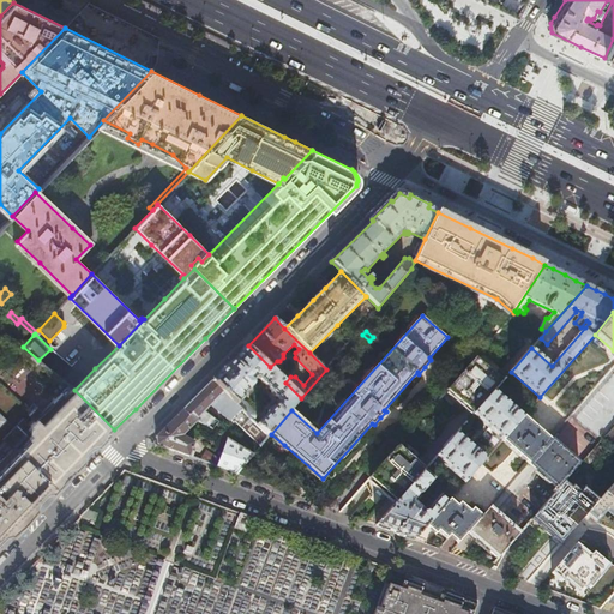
[(248,345),(214,380),(270,435),(271,434),(292,410),(301,398),(286,383),(270,367),(248,345)]
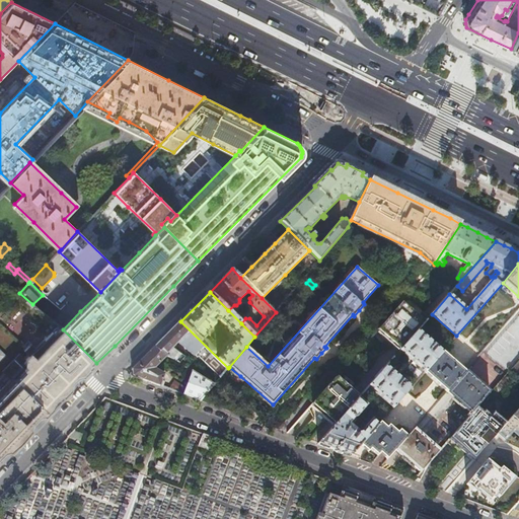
[(426,321),(400,305),(376,332),(401,350),(419,329),(426,321)]
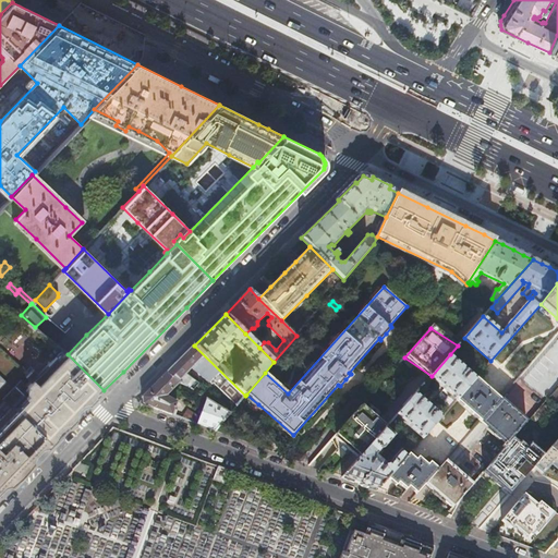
[(194,346),(167,374),(180,381),(194,390),(198,383),(186,373),(192,367),(209,383),(214,378),(240,403),(245,396),(194,346)]
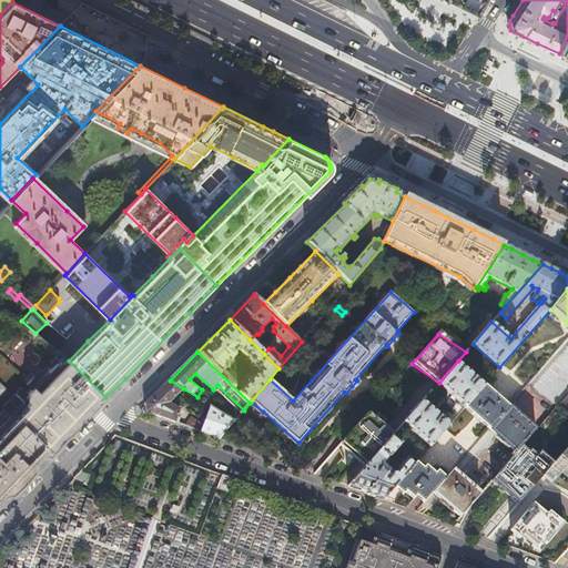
[(69,361),(39,391),(34,395),(29,389),(7,411),(16,419),(0,435),(0,506),(19,487),(77,427),(105,397),(69,361)]
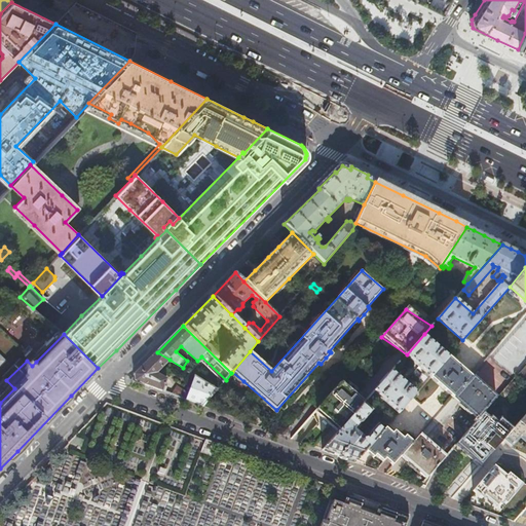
[(424,334),(407,354),(430,376),(448,357),(424,334)]
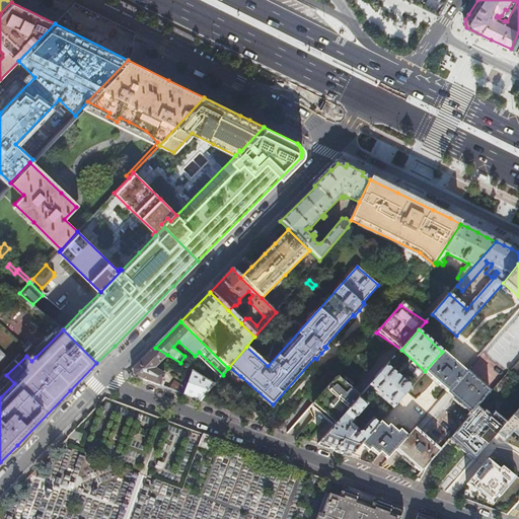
[(458,335),(446,347),(466,365),(478,353),(458,335)]
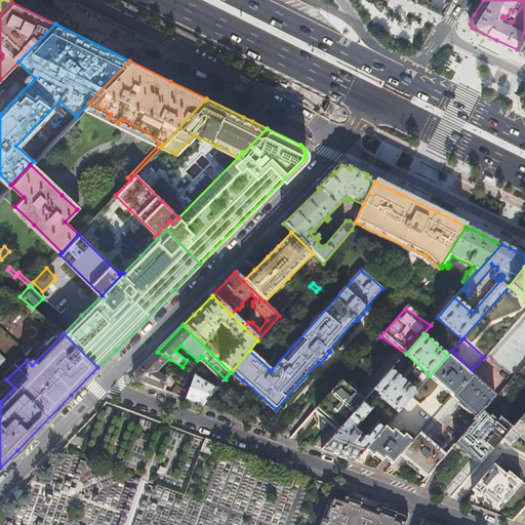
[(186,399),(203,405),(216,390),(197,377),(195,375),(189,392),(176,385),(173,391),(166,388),(167,386),(164,385),(166,378),(157,372),(169,359),(157,352),(134,373),(135,379),(149,386),(186,399)]
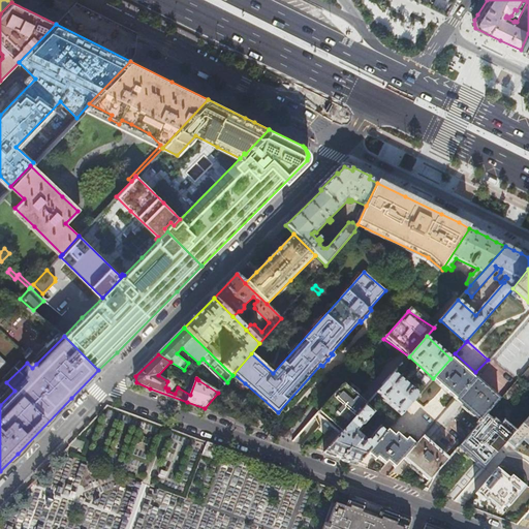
[(450,359),(433,378),(456,398),(457,399),(458,399),(476,378),(475,378),(474,377),(452,356),(450,359)]
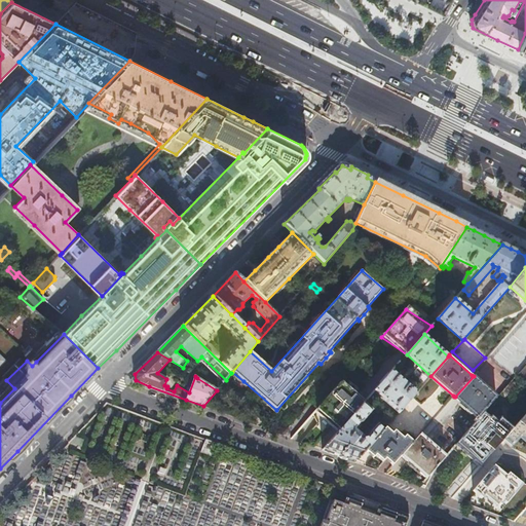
[(525,363),(519,372),(517,374),(515,376),(525,384),(525,363)]
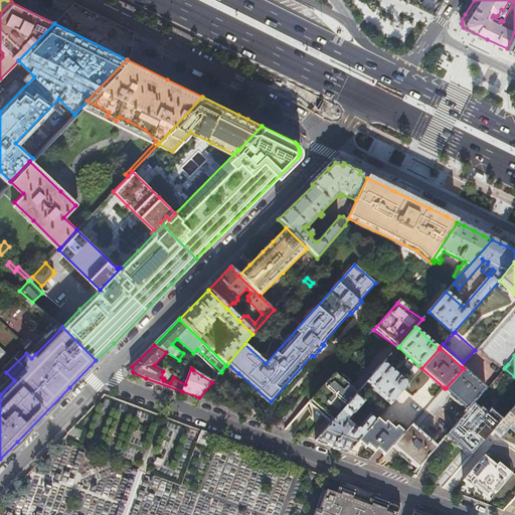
[(193,370),(212,382),(217,376),(198,362),(193,370)]
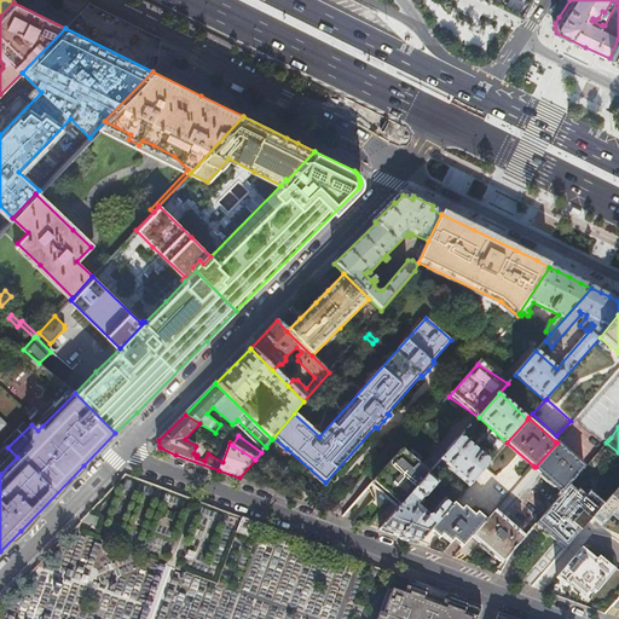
[(490,462),(461,437),(435,467),(439,470),(445,476),(449,473),(441,466),(444,461),(470,485),(490,462)]
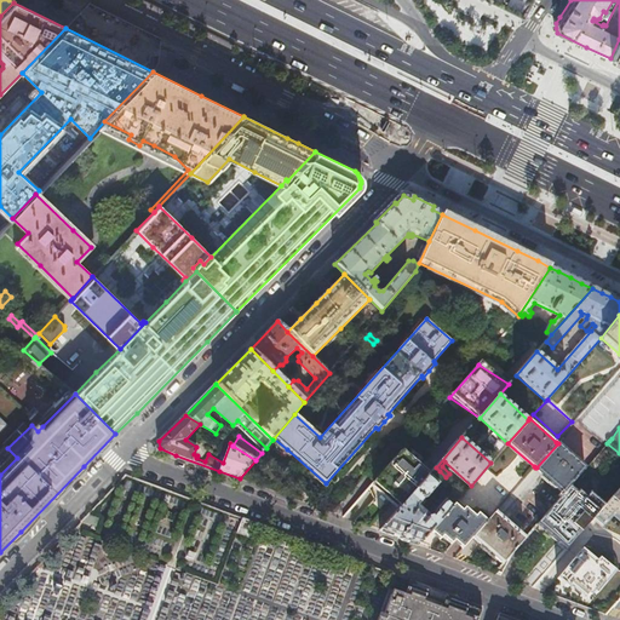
[(558,443),(537,468),(564,493),(575,480),(586,468),(558,443)]
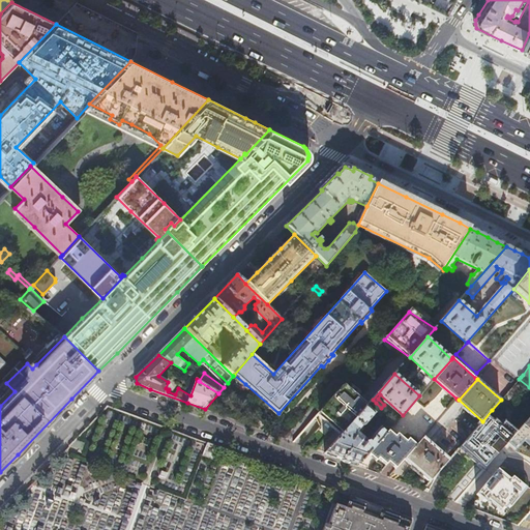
[(366,406),(341,388),(317,416),(330,425),(343,434),(366,406)]
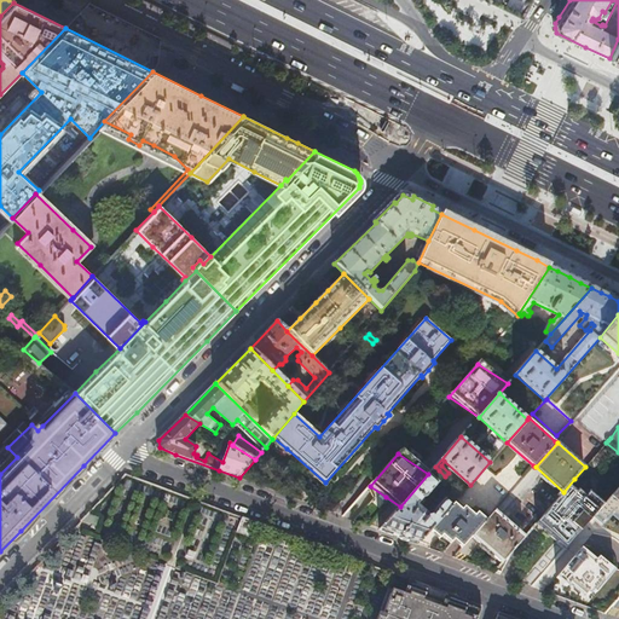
[(435,467),(428,474),(400,507),(380,530),(398,537),(418,544),(429,531),(451,507),(444,499),(435,509),(434,512),(431,515),(428,515),(426,516),(417,509),(416,505),(422,499),(424,498),(438,484),(432,478),(439,470),(435,467)]
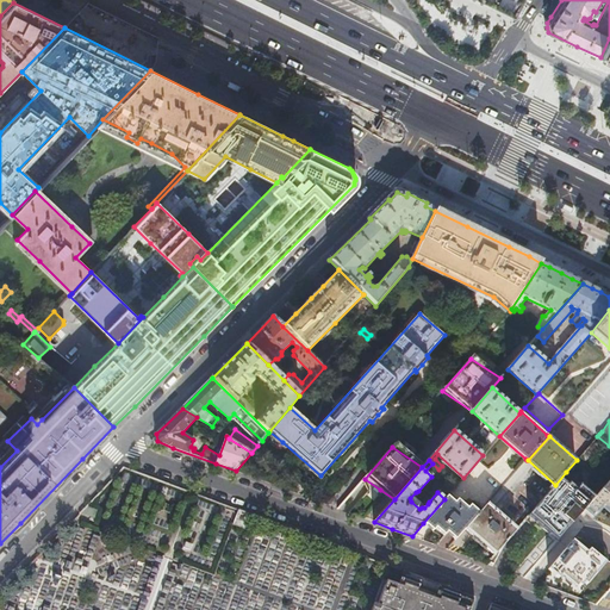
[(456,485),(460,481),(447,468),(443,473),(456,485)]
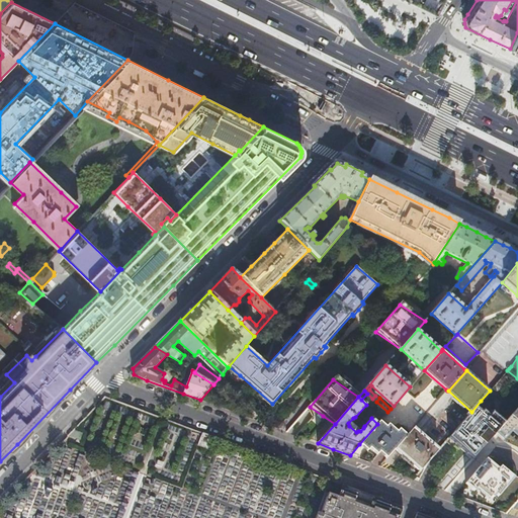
[(481,401),(471,412),(449,437),(462,449),(473,458),(497,431),(510,416),(498,406),(493,411),(481,401)]
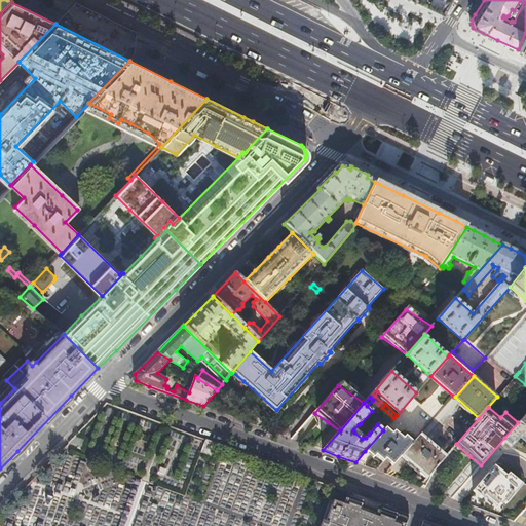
[(525,412),(518,422),(504,438),(513,445),(520,437),(525,442),(525,412)]
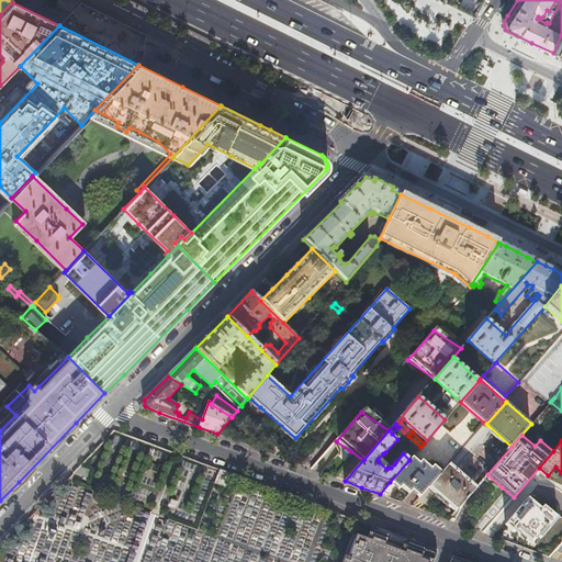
[(409,460),(390,482),(397,489),(401,486),(404,490),(408,493),(411,491),(419,498),(429,486),(442,472),(435,465),(431,468),(423,460),(420,462),(413,456),(409,460)]
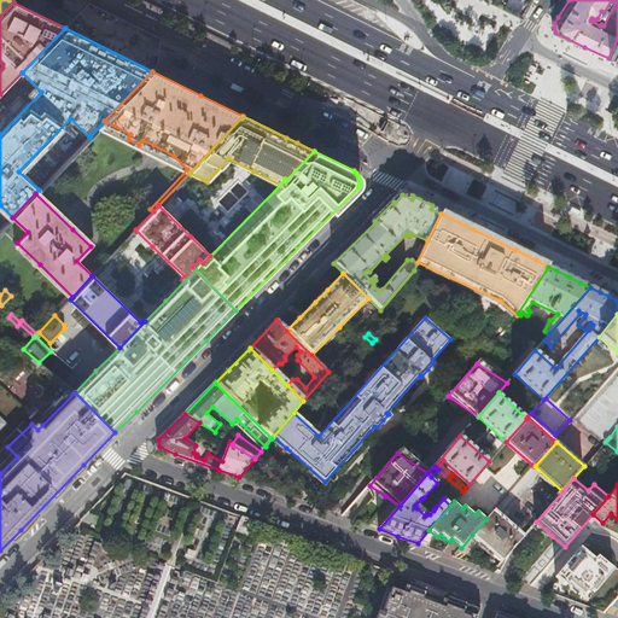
[(524,536),(494,511),(487,519),(472,535),(487,548),(502,561),(524,536)]
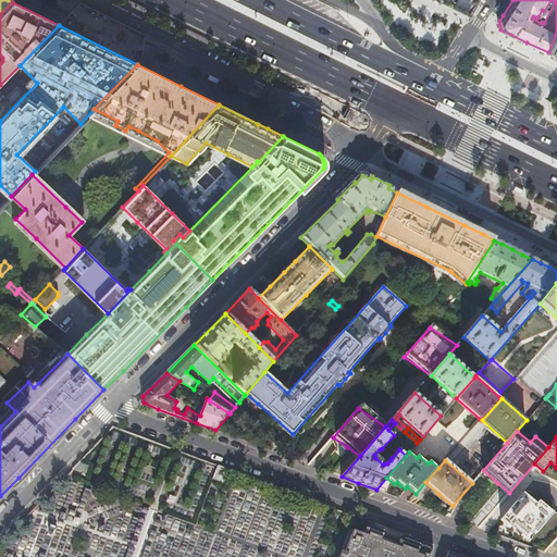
[(222,467),(219,466),(213,479),(223,482),(229,469),(222,467)]
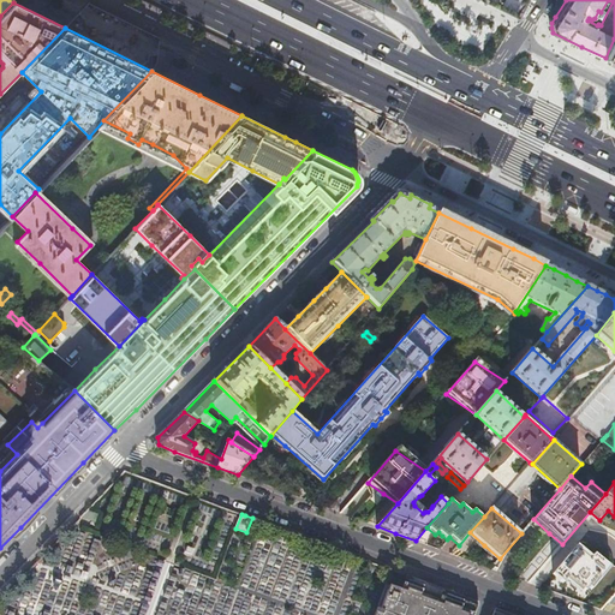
[(579,591),(583,589),(585,591),(589,587),(591,590),(610,567),(595,554),(591,556),(577,544),(553,573),(563,583),(566,580),(571,584),(579,591)]
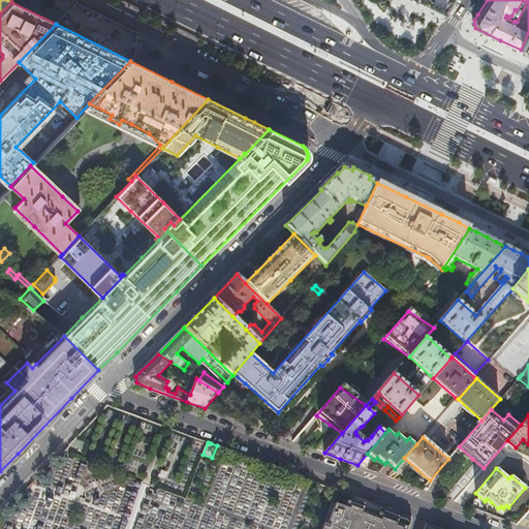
[(347,514),(353,498),(339,493),(333,507),(347,514)]
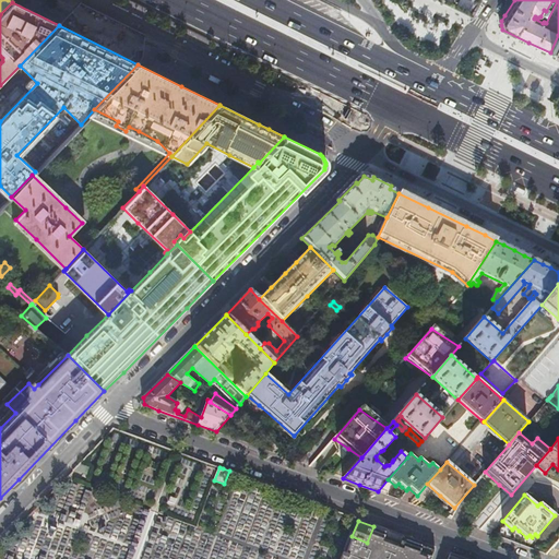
[(396,533),(373,524),(373,526),(367,543),(352,536),(349,536),(340,558),(417,558),(424,543),(396,533)]
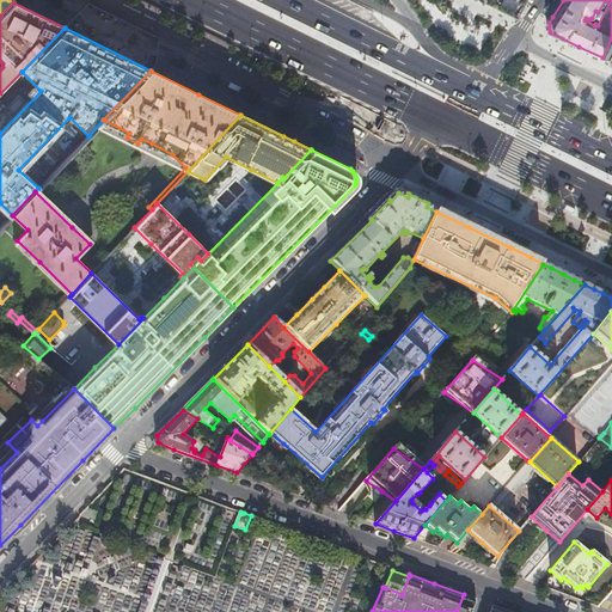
[(510,611),(479,600),(475,611),(510,611)]
